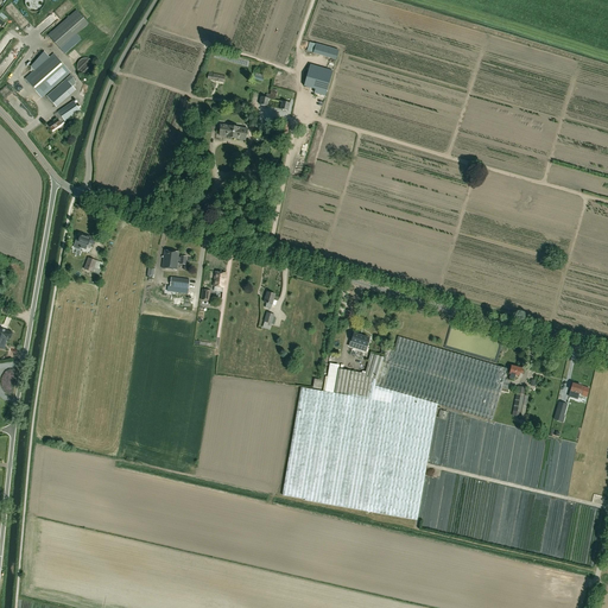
[(88,24),(77,11),(49,36),(59,49),(88,24)]
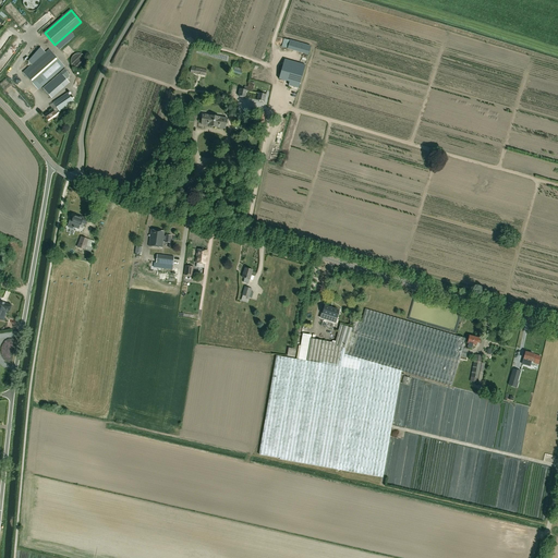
[(186,43),(179,62),(183,63),(190,44),(186,43)]
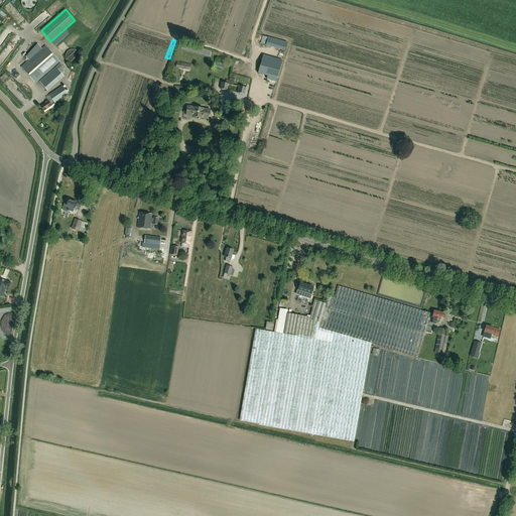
[(45,45),(21,68),(35,84),(59,61),(45,45)]
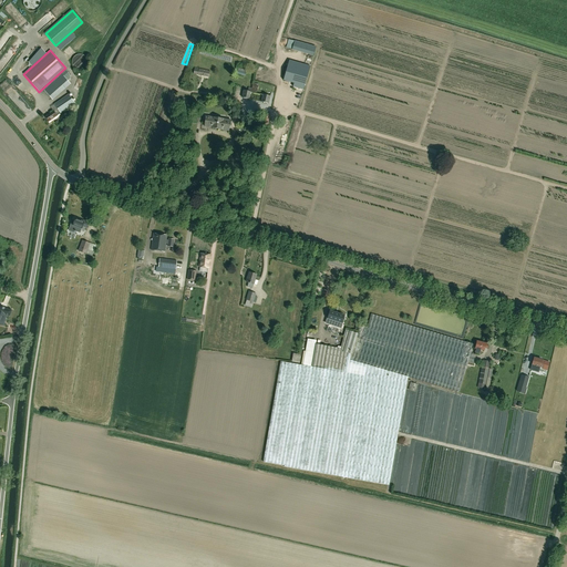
[(289,60),(284,80),(294,83),(292,86),(303,90),(310,66),(289,60)]
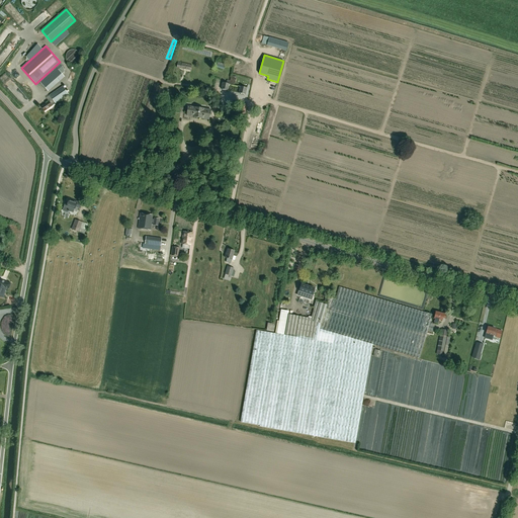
[(48,92),(65,77),(56,68),(39,82),(48,92)]
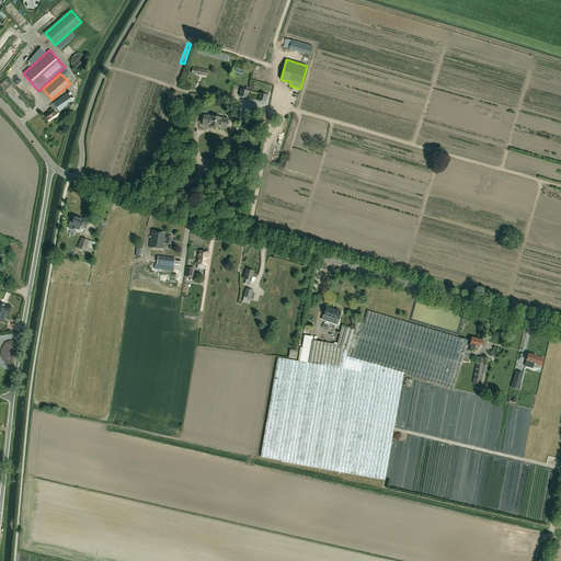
[(247,99),(249,91),(241,89),(239,96),(247,99)]
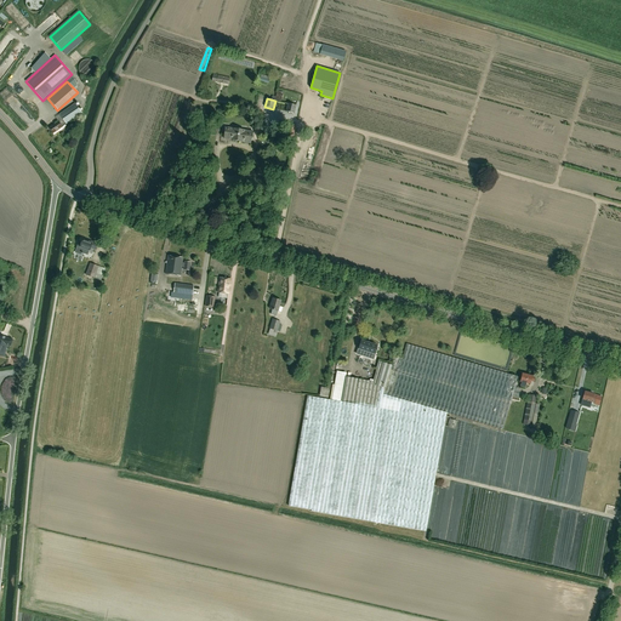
[(67,125),(83,114),(75,103),(60,114),(67,125)]
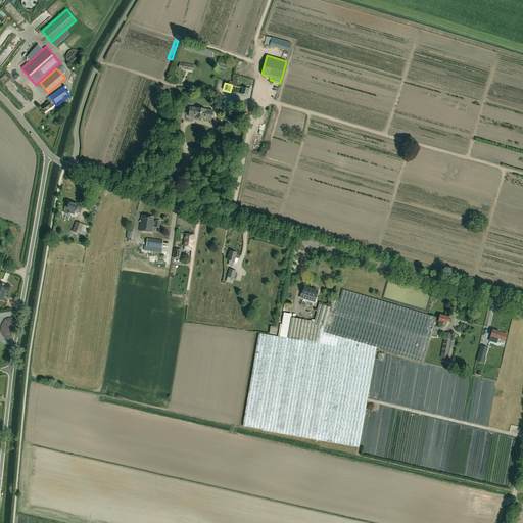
[(248,96),(249,89),(242,87),(241,94),(248,96)]
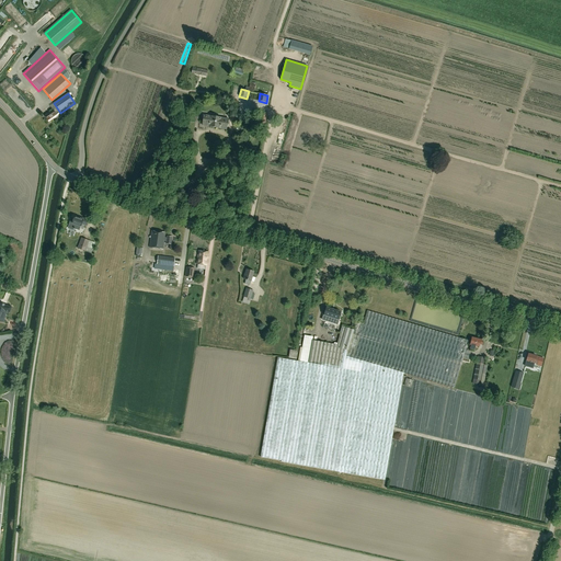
[(18,105),(23,112),(30,107),(24,101),(18,105)]
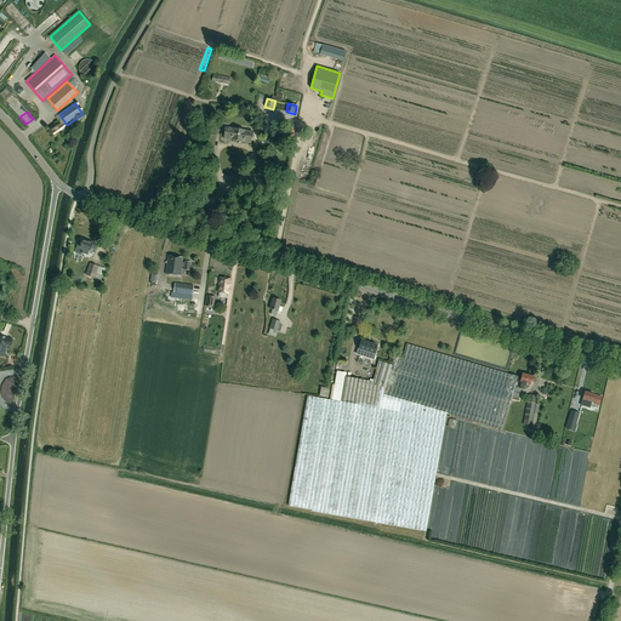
[(58,123),(44,132),(50,141),(52,140),(55,143),(60,140),(57,136),(64,131),(58,123)]
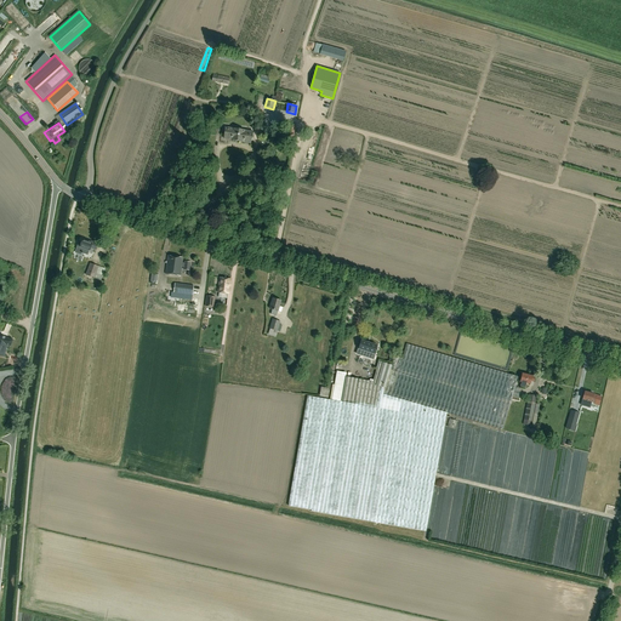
[(223,140),(251,143),(252,132),(226,127),(223,140)]
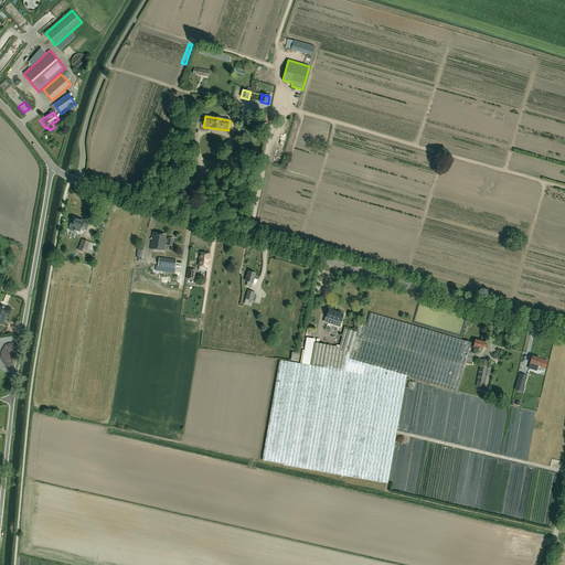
[(83,220),(83,221),(82,221),(82,219),(75,216),(75,217),(73,216),(71,220),(67,228),(73,232),(74,230),(80,231),(82,228),(83,226),(86,227),(88,222),(83,220)]
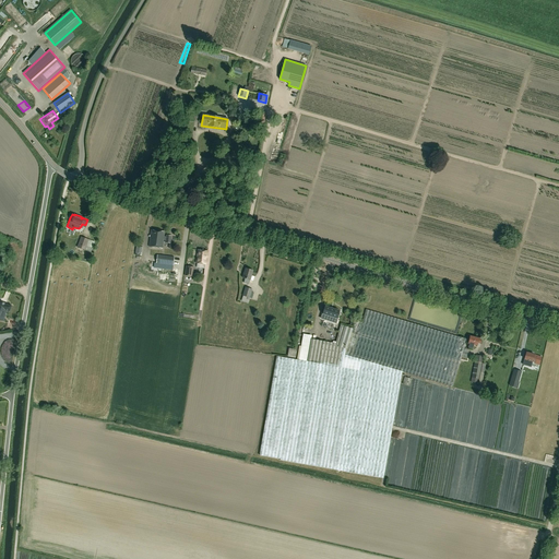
[(163,248),(164,240),(166,240),(165,244),(170,244),(171,237),(166,236),(166,238),(164,238),(165,233),(151,230),(149,247),(163,248)]
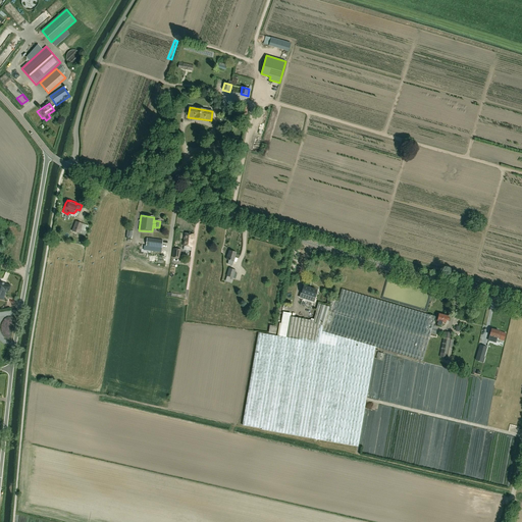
[(85,236),(88,225),(75,221),(71,231),(85,236)]
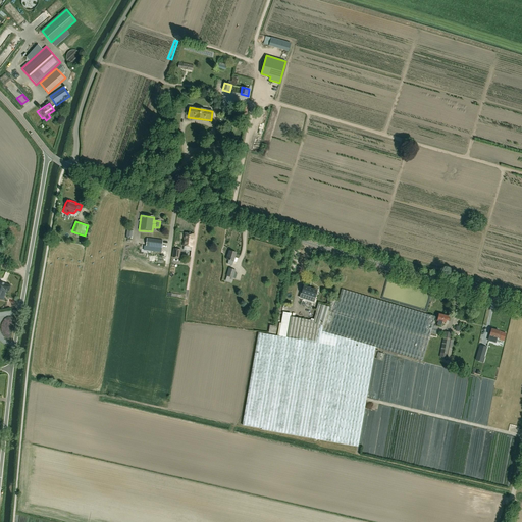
[(185,233),(184,246),(193,247),(194,235),(185,233)]
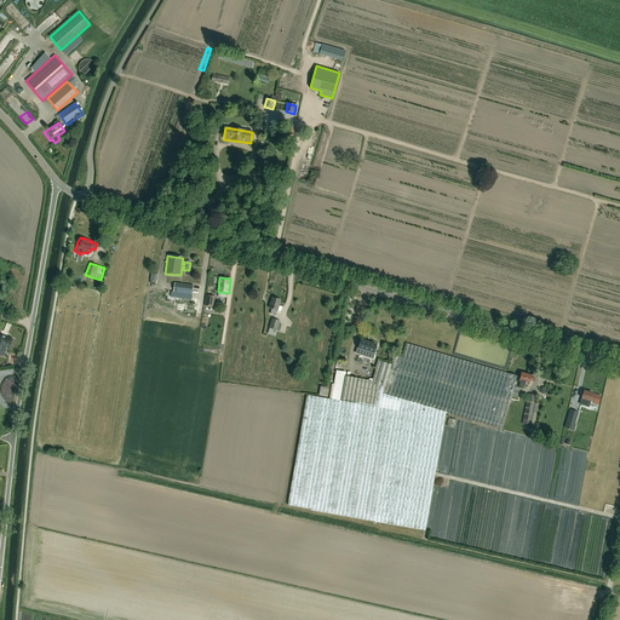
[(173,292),(191,294),(193,286),(174,283),(173,292)]
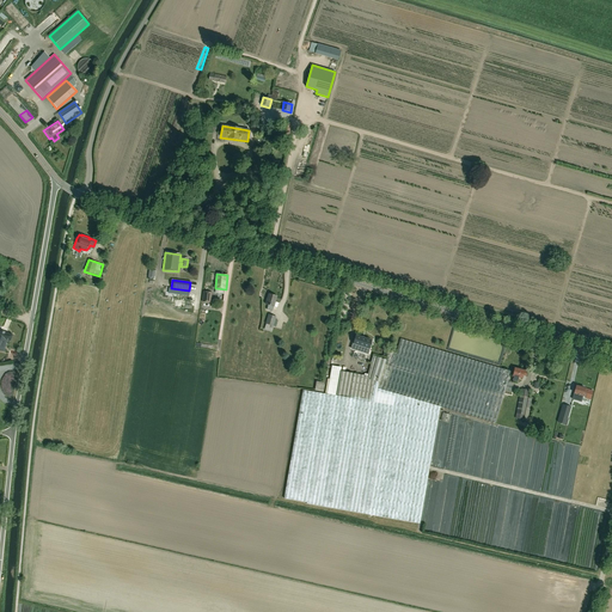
[(210,304),(212,293),(203,292),(202,303),(210,304)]
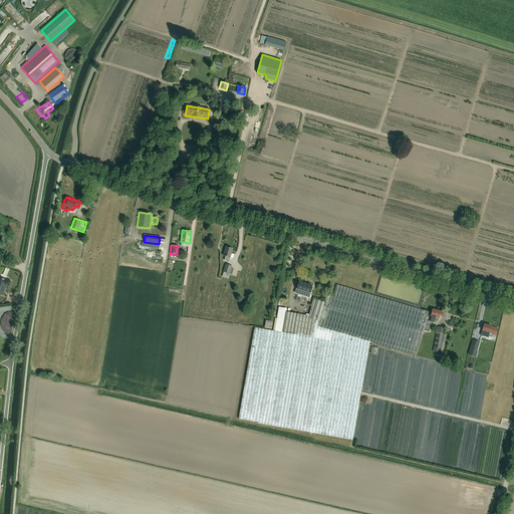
[(223,256),(225,256),(224,260),(229,261),(230,258),(233,249),(226,247),(223,256)]
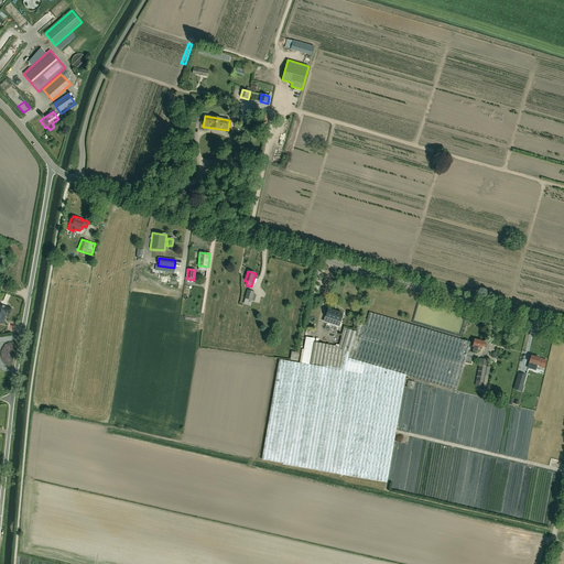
[(247,290),(243,304),(250,306),(251,301),(255,302),(256,295),(253,294),(255,292),(247,290)]
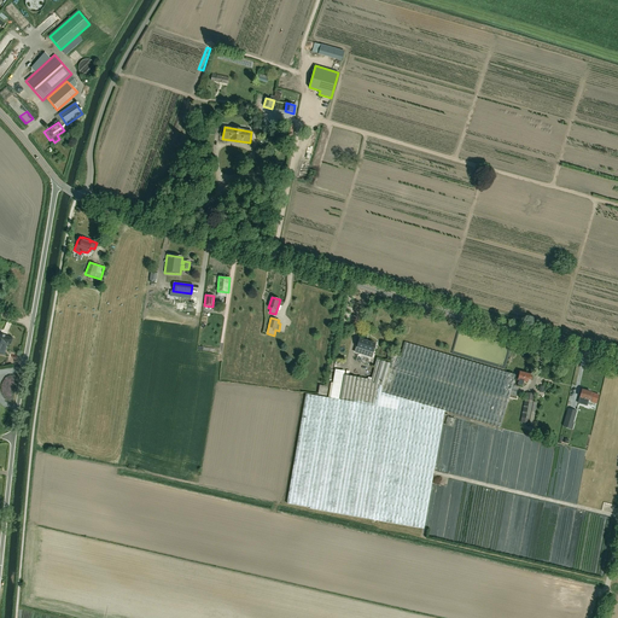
[(0,340),(7,344),(11,345),(12,338),(0,334),(0,340)]
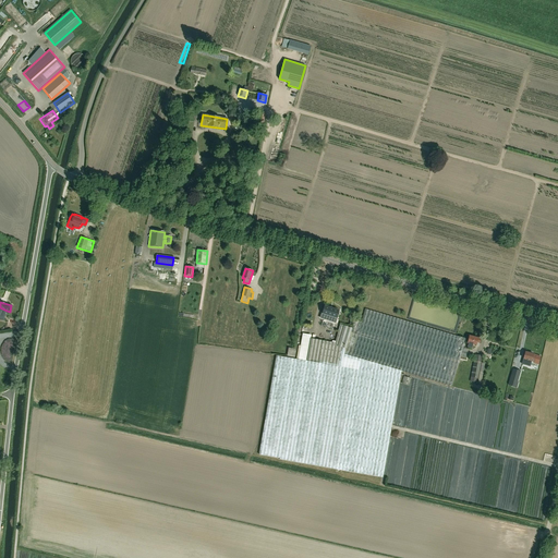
[(323,314),(322,318),(325,319),(326,315),(330,316),(330,318),(336,320),(336,318),(337,318),(339,312),(334,310),(334,308),(325,306),(323,314)]
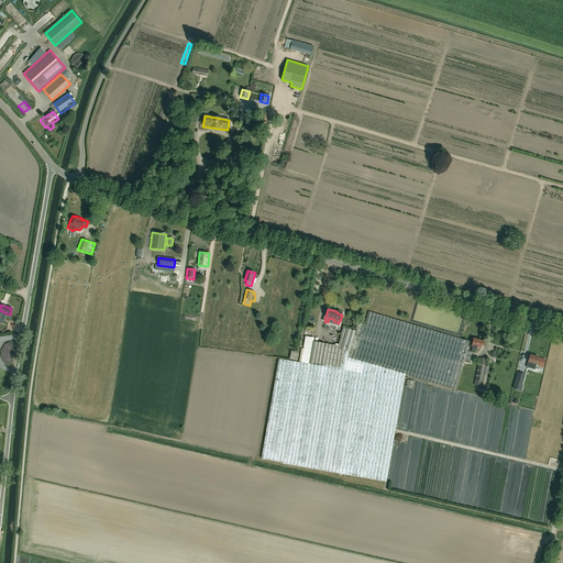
[(359,322),(355,331),(348,329),(343,328),(338,346),(313,342),(310,364),(279,359),(262,459),(283,463),(282,464),(386,482),(405,374),(456,389),(465,359),(471,360),(473,352),(467,351),(471,342),(368,312),(365,324),(359,322)]
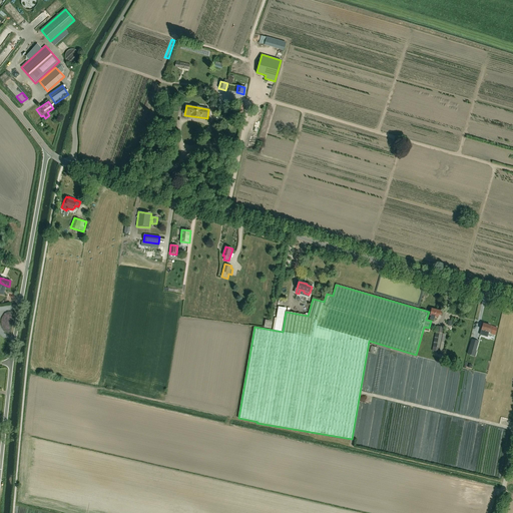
[(434,320),(435,317),(438,318),(438,315),(441,316),(442,312),(439,312),(439,311),(432,309),(430,316),(431,316),(430,319),(434,320)]
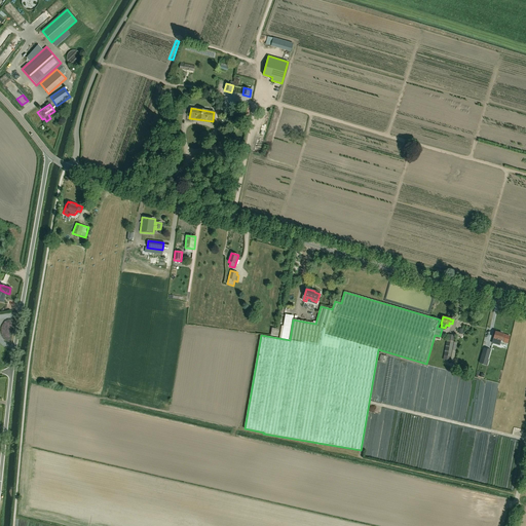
[(270,336),(277,337),(279,330),(272,328),(270,336)]
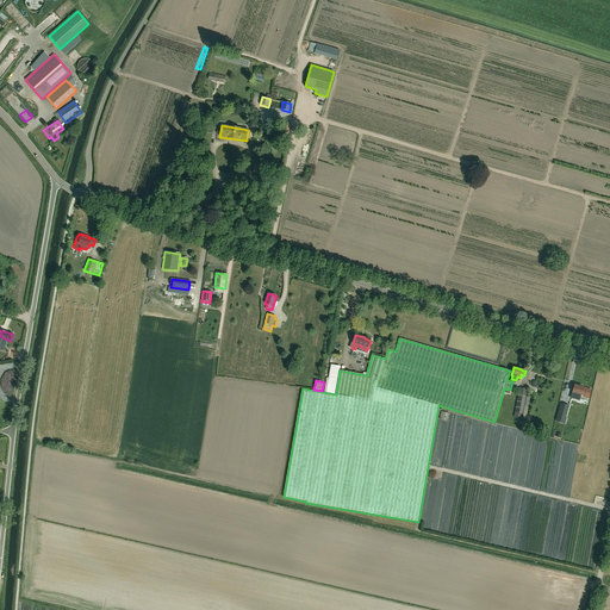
[(583,387),(574,385),(572,392),(573,392),(572,396),(580,398),(583,399),(584,398),(589,399),(591,391),(583,387)]
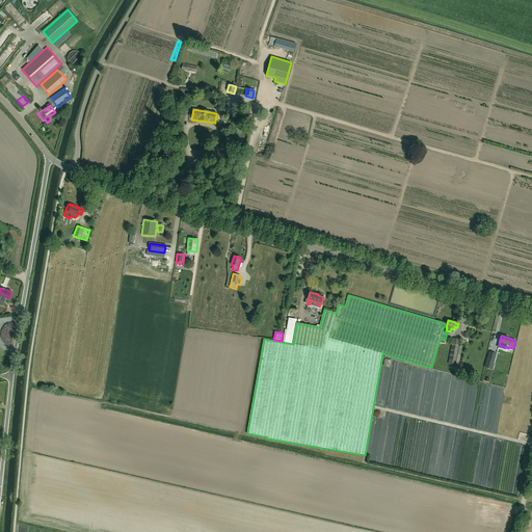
[(452,338),(448,364),(459,366),(461,349),(458,348),(460,339),(452,338)]
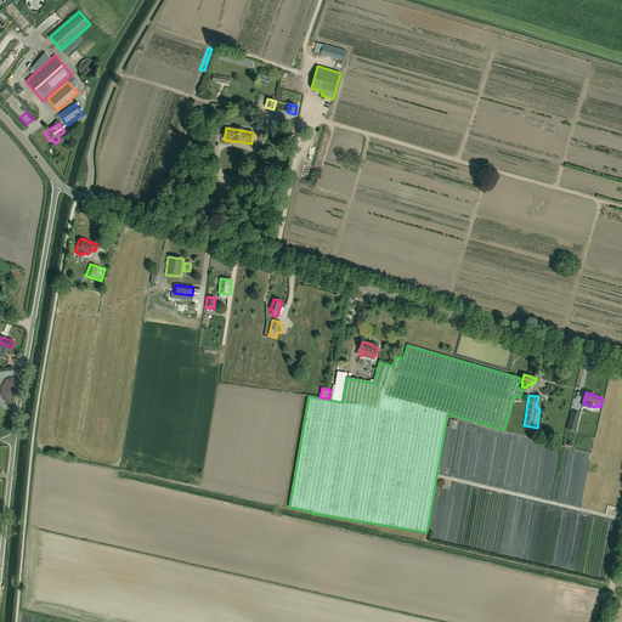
[(576,431),(581,413),(572,411),(567,429),(576,431)]
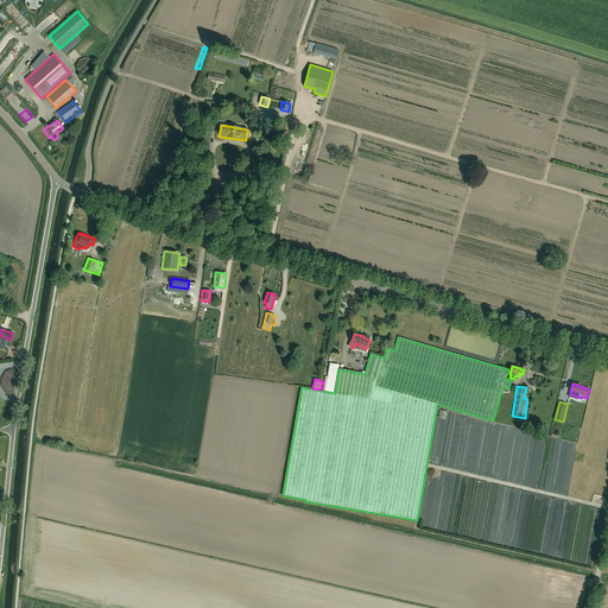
[(444,425),(448,412),(441,410),(436,423),(444,425)]
